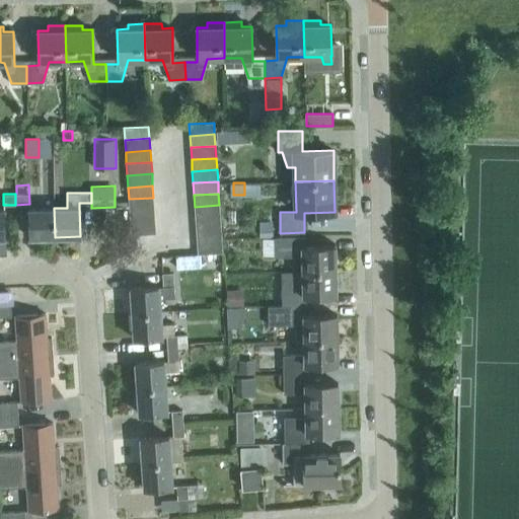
[(154,209),(153,198),(129,199),(130,211),(154,209)]
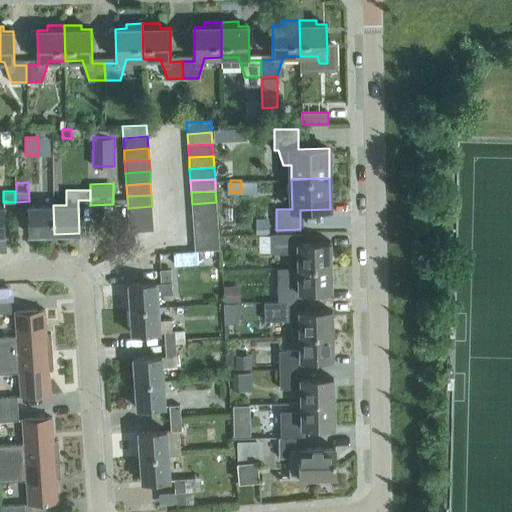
[(217,214),(216,202),(192,204),(193,215),(217,214)]
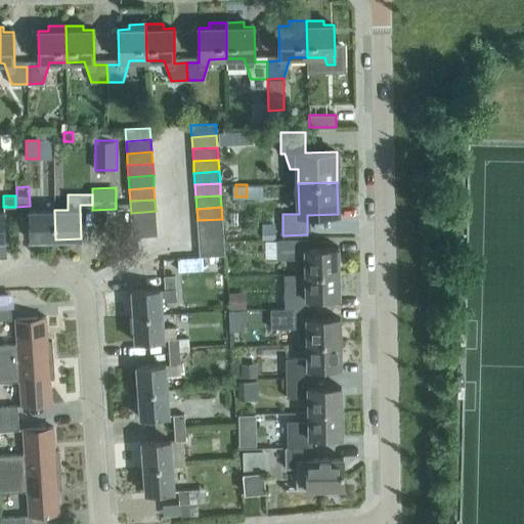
[(55,239),(54,210),(29,210),(30,239),(55,239)]
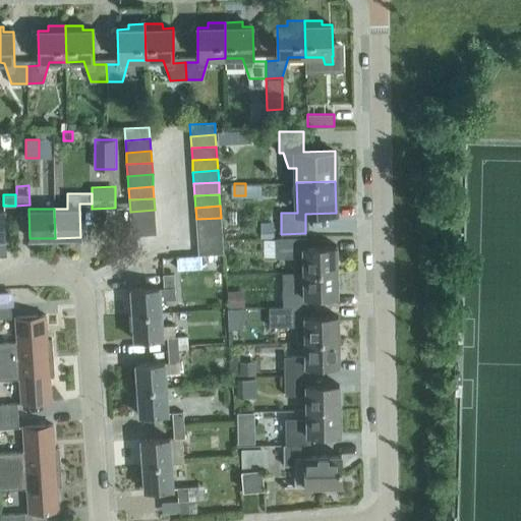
[(156,222),(155,210),(130,212),(130,223),(156,222)]
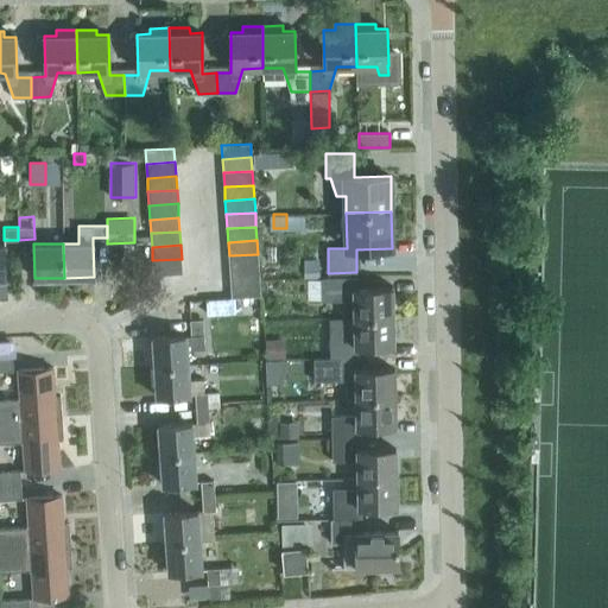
[(258,258),(258,254),(229,255),(229,270),(259,267),(258,258)]
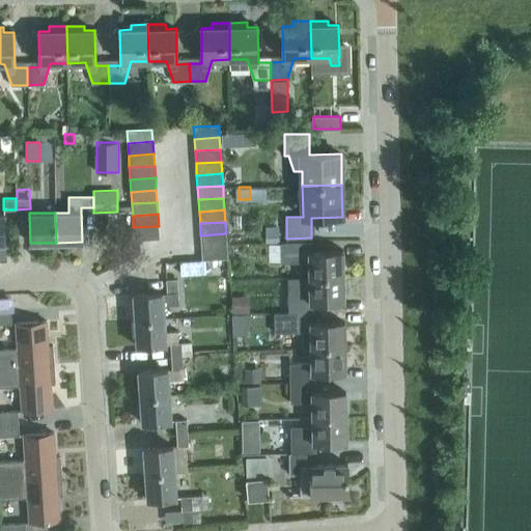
[(236,224),(225,225),(226,233),(226,244),(238,243),(236,224)]
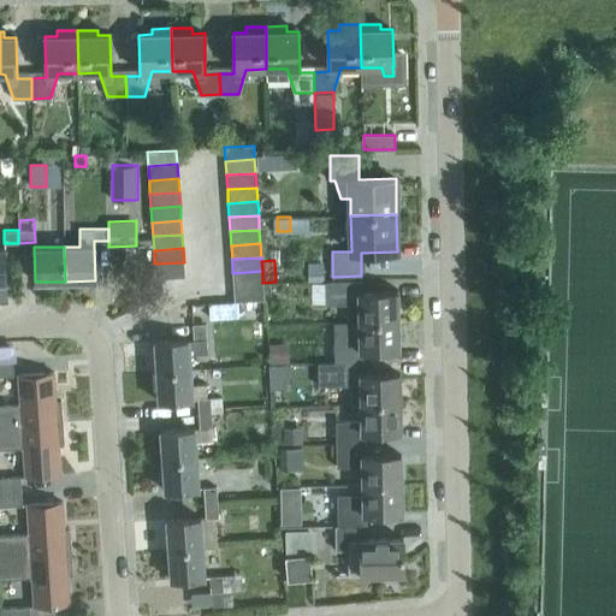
[(184,276),(184,262),(154,264),(155,278),(184,276)]
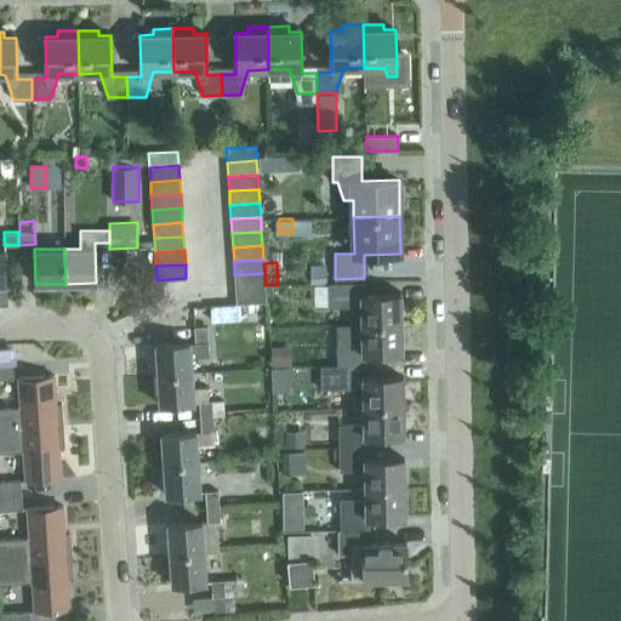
[(265,285),(265,273),(234,275),(235,290),(265,288),(265,285)]
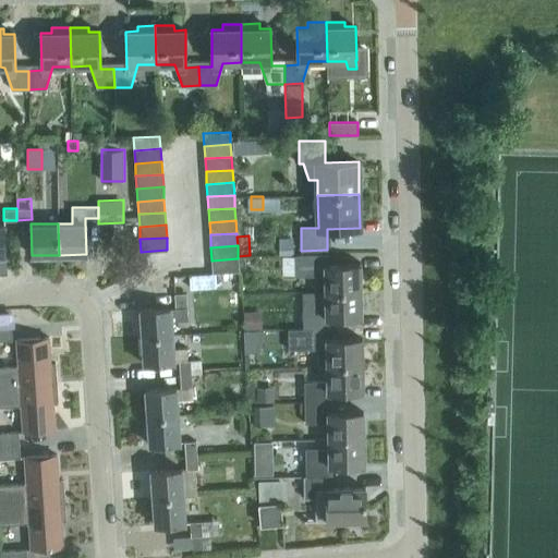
[(327,254),(301,255),(294,255),(294,276),(325,275),(326,291),(361,290),(361,264),(328,265),(327,254)]
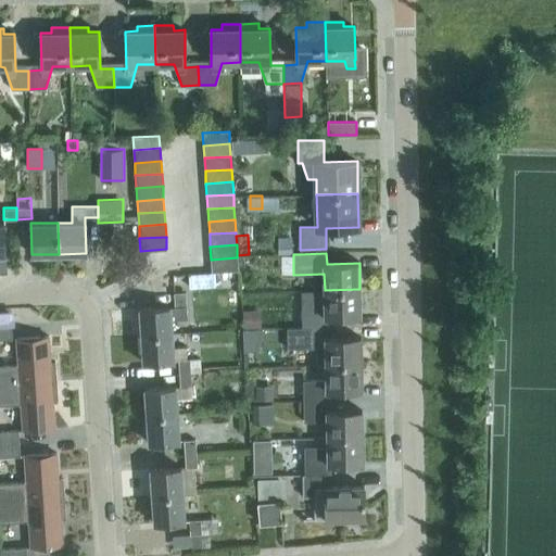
[(238,270),(237,257),(211,260),(212,272),(238,270)]
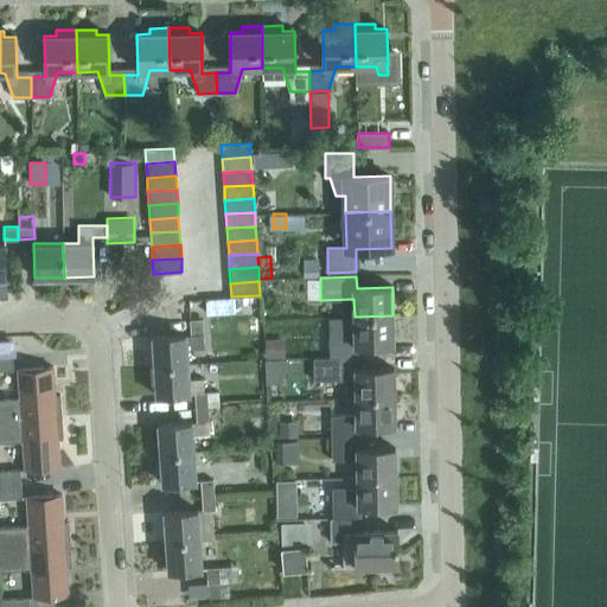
[(393,315),(355,317),(327,318),(328,358),(330,358),(330,357),(358,357),(358,345),(394,344),(393,315)]
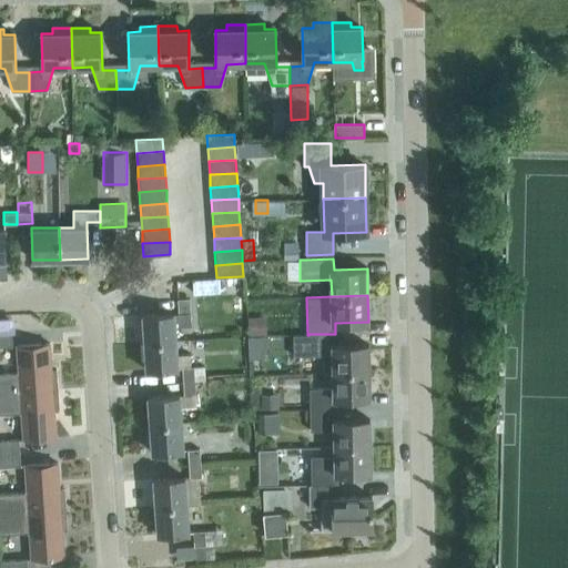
[(190,312),(189,297),(178,298),(179,312),(179,313),(190,312)]
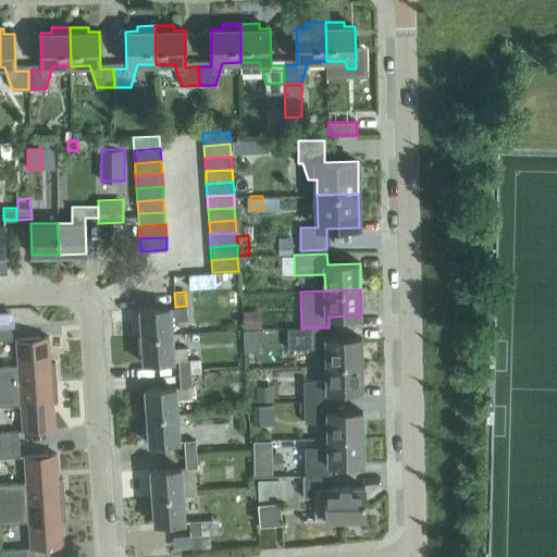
[(175,307),(175,306),(139,309),(141,336),(173,334),(172,320),(187,319),(186,306),(175,307)]
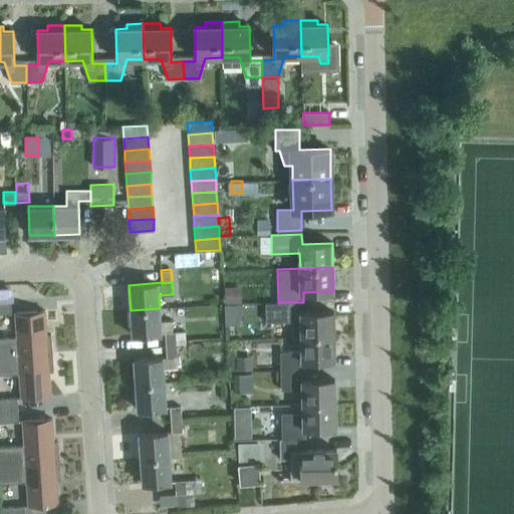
[(225,302),(242,303),(242,285),(225,285),(225,302)]
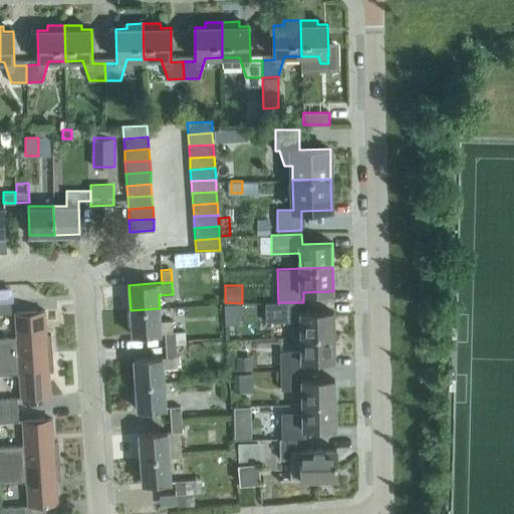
[(10,301),(0,301),(0,313),(11,312),(10,301)]
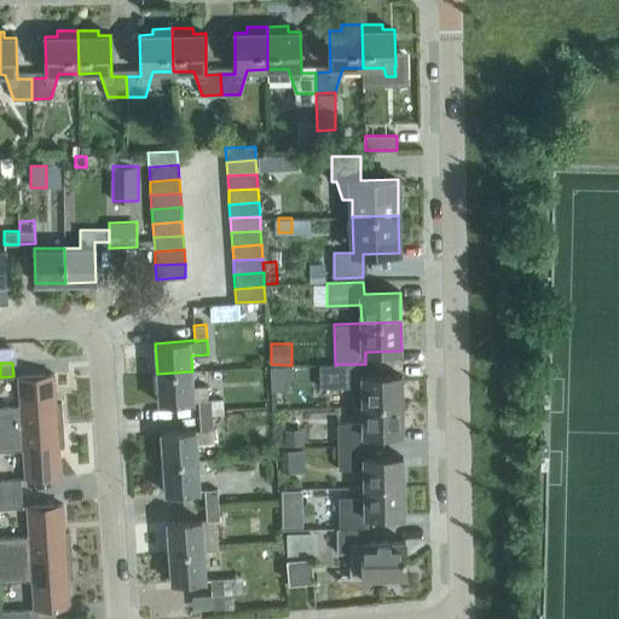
[(365,376),(365,364),(336,364),(336,365),(335,365),(319,365),(320,388),(363,387),(363,405),(403,404),(401,375),(365,376)]
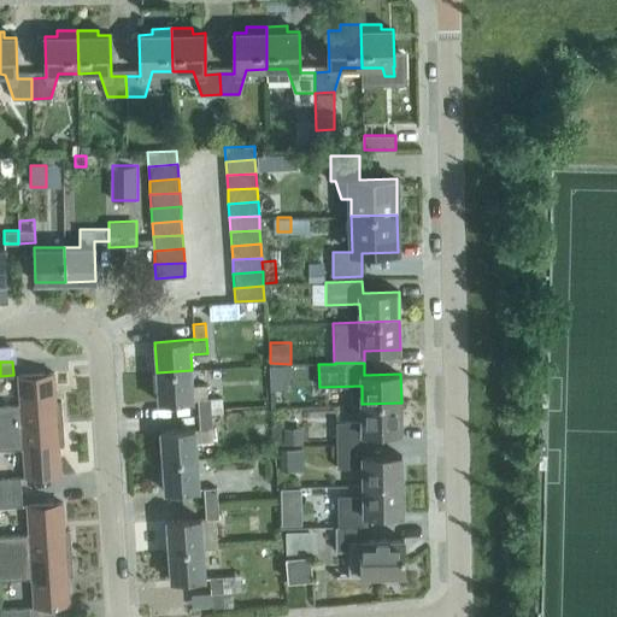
[(269,366),(271,391),(288,389),(286,365),(269,366)]
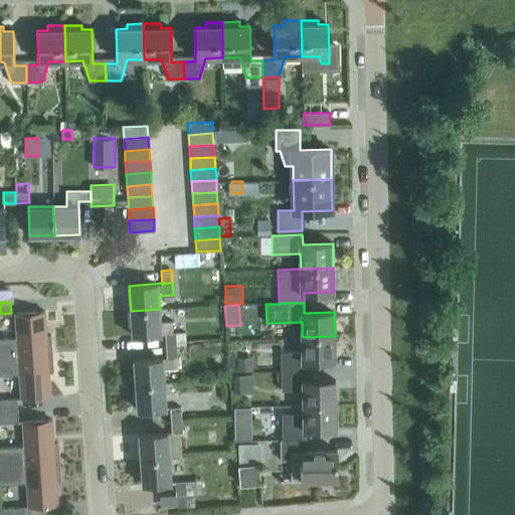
[(172,321),(160,321),(160,309),(131,311),(133,336),(165,333),(166,346),(176,345),(176,332),(173,332),(172,321)]
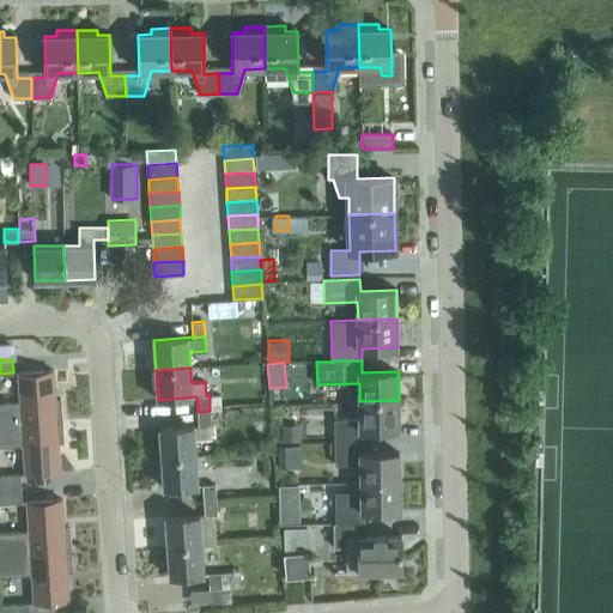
[(20,401),(0,401),(0,424),(62,420),(61,398),(55,399),(53,370),(18,372),(20,401)]
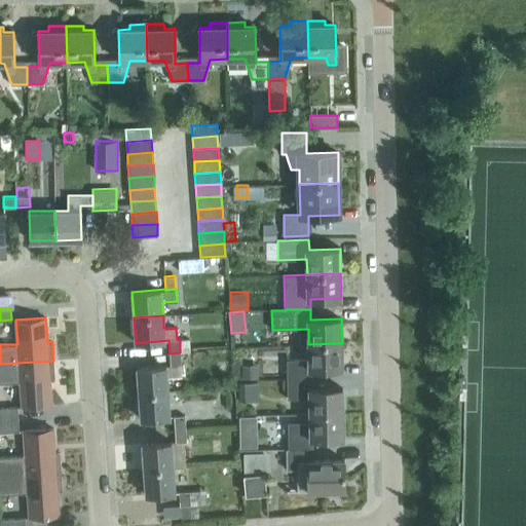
[(190,351),(189,338),(180,339),(181,352),(190,351)]
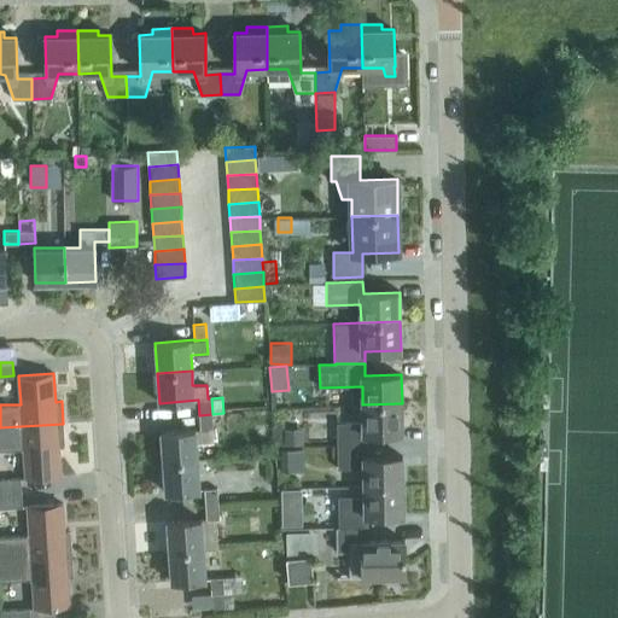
[(402,432),(402,403),(362,404),(363,421),(337,423),(337,445),(366,444),(366,433),(402,432)]
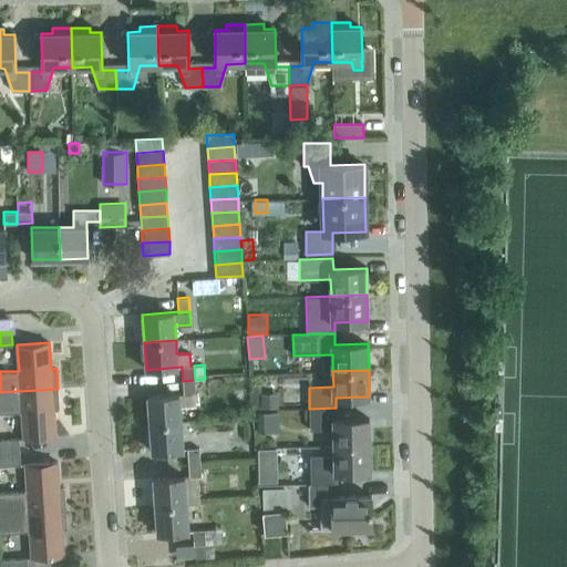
[(195,393),(194,380),(183,381),(184,393),(147,397),(150,424),(182,422),(181,405),(193,405),(193,393),(195,393)]
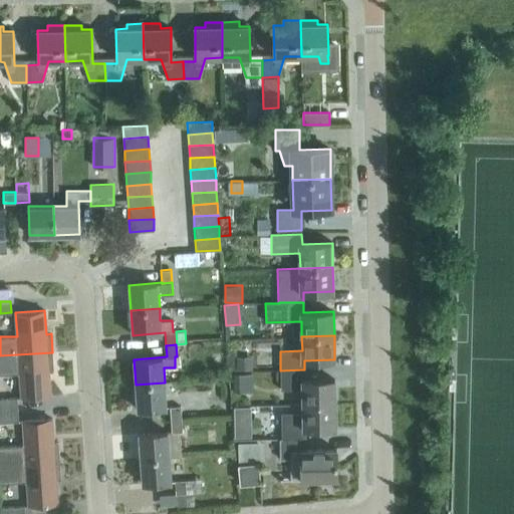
[(48,371),(53,371),(52,352),(0,355),(0,374),(19,373),(21,398),(50,396),(48,371)]
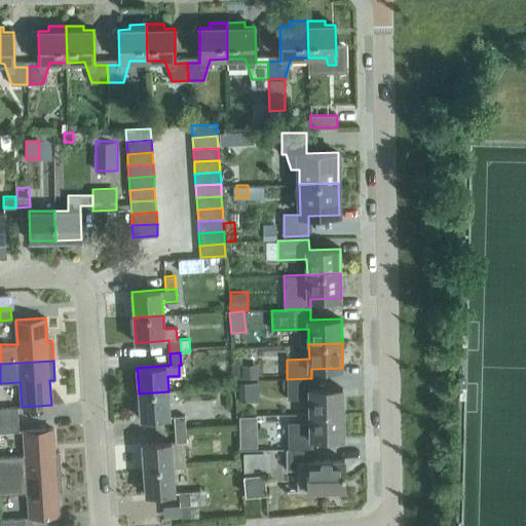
[(245,378),(258,377),(257,367),(243,368),(245,378)]
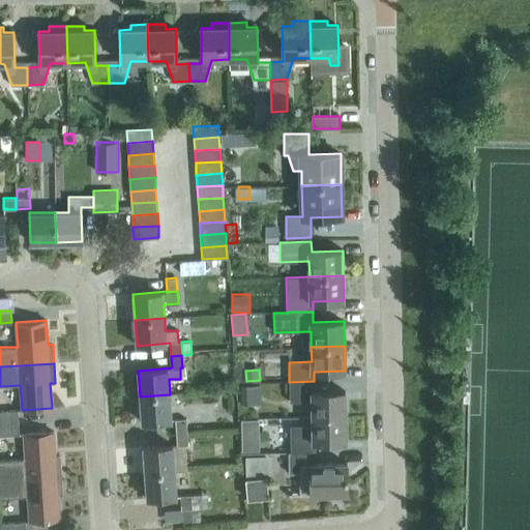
[(315,391),(314,381),(289,382),(290,402),(312,401),(313,416),(346,416),(346,391),(315,391)]
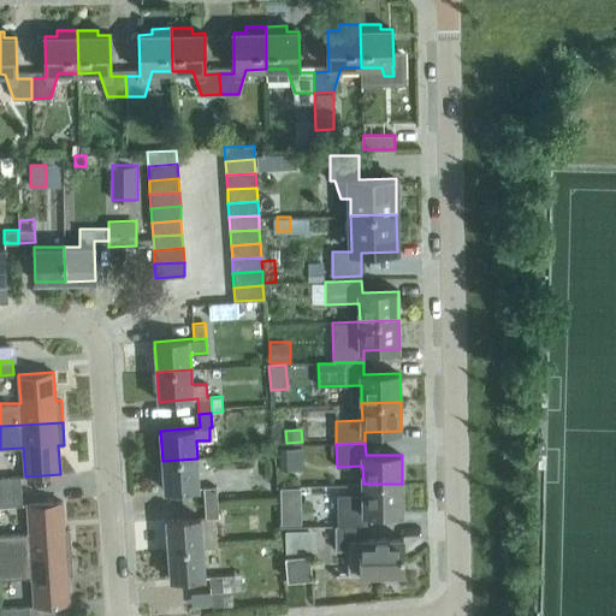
[(306,467),(306,446),(284,448),(285,467),(306,467)]
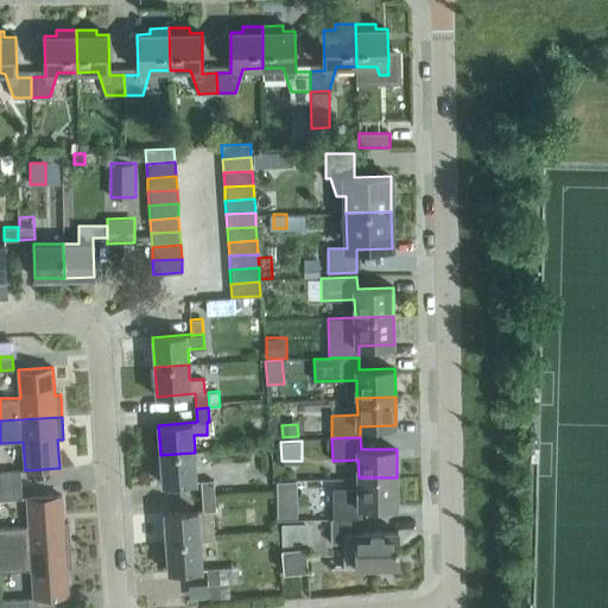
[(196,482),(195,453),(160,455),(163,485),(196,482)]
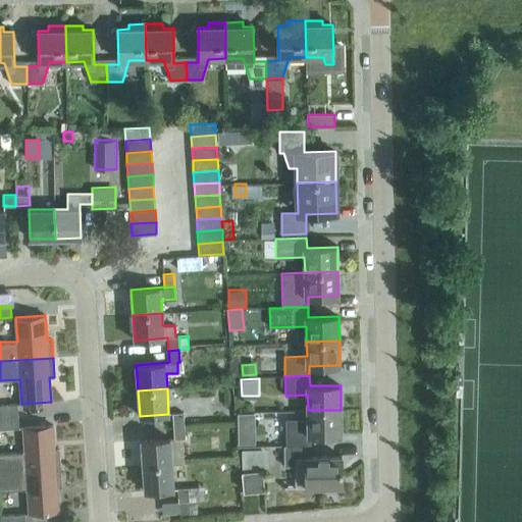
[(17,404),(0,404),(0,416),(18,415),(17,404)]
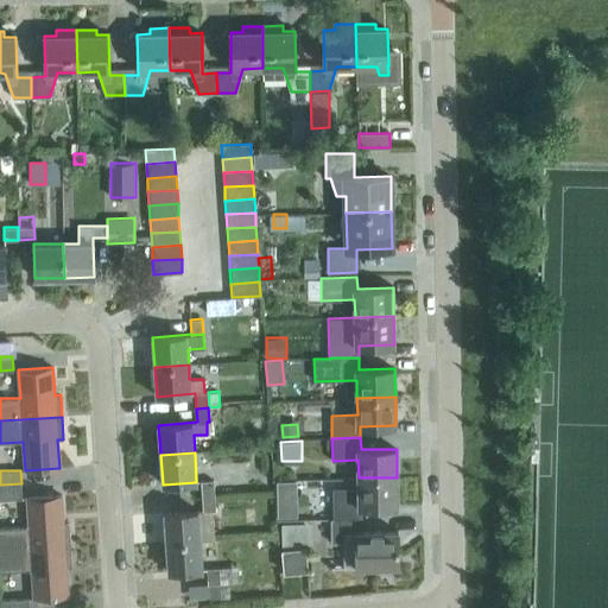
[(398,505),(397,477),(359,477),(359,487),(333,488),(334,518),(362,518),(362,506),(398,505)]
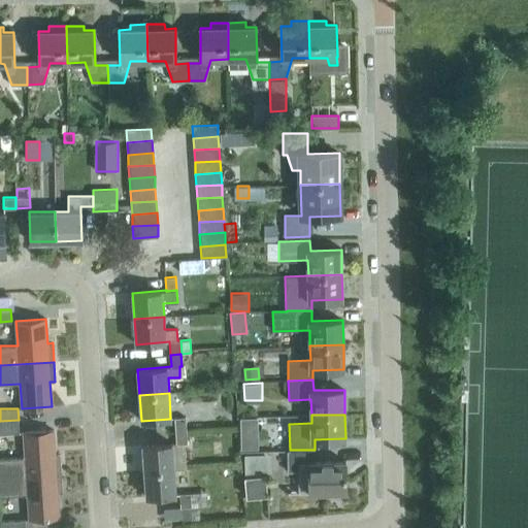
[(186,429),(186,417),(174,418),(175,430),(186,429)]
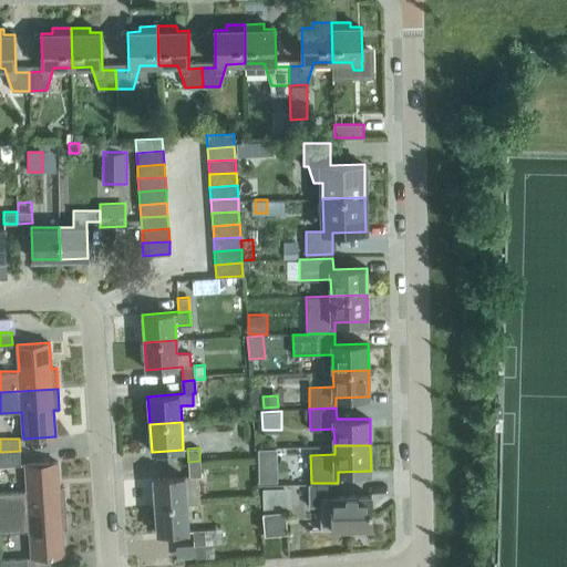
[(0,465),(21,464),(20,451),(0,452),(0,465)]
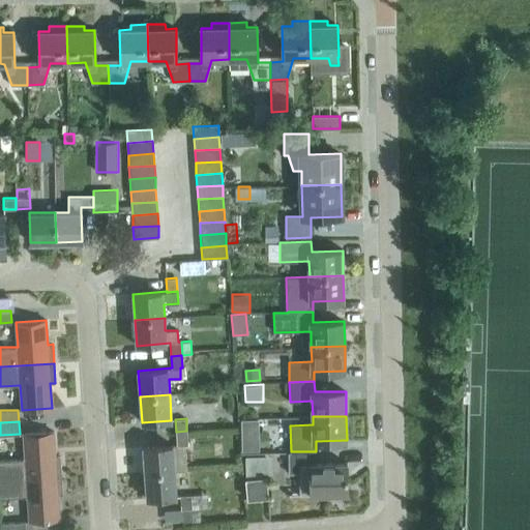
[(25,458),(0,459),(0,478),(61,475),(60,455),(55,455),(54,431),(23,433),(25,458)]
